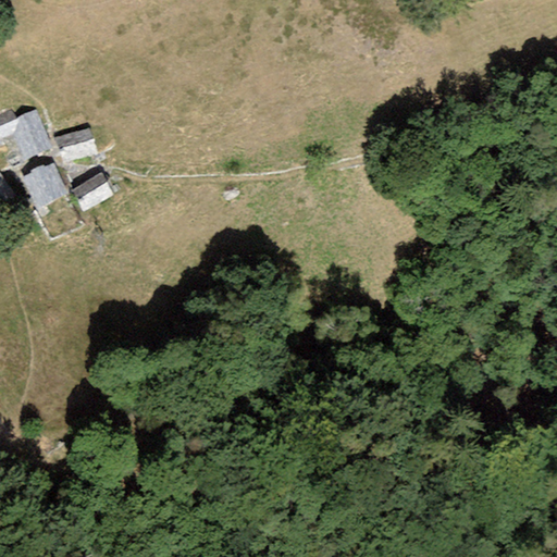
[(52,148),(35,110),(16,118),(12,109),(0,113),(0,138),(1,140),(12,136),(24,161),(52,148)]
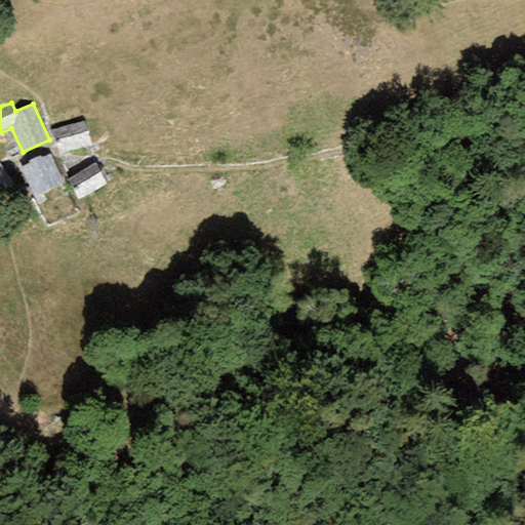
[(82,121),(51,130),(58,155),(89,145),(82,121)]
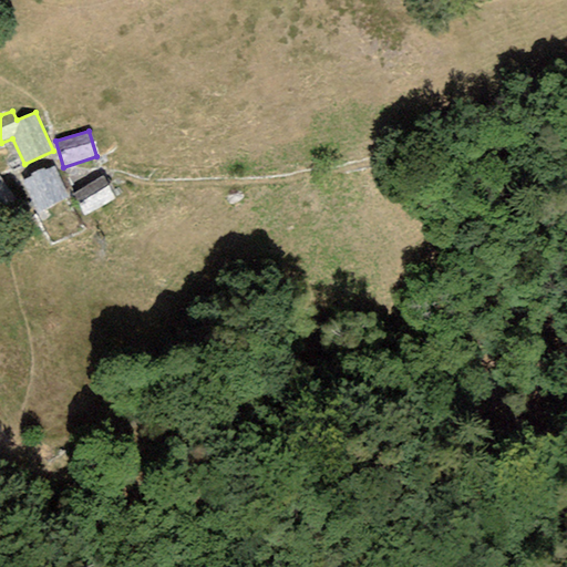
[(39,213),(70,197),(54,166),(44,171),(43,167),(30,174),(31,177),(22,181),(39,213)]
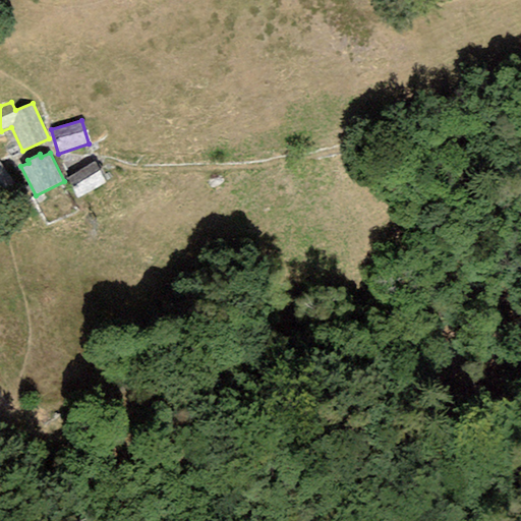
[(0,196),(16,184),(0,162),(0,196)]
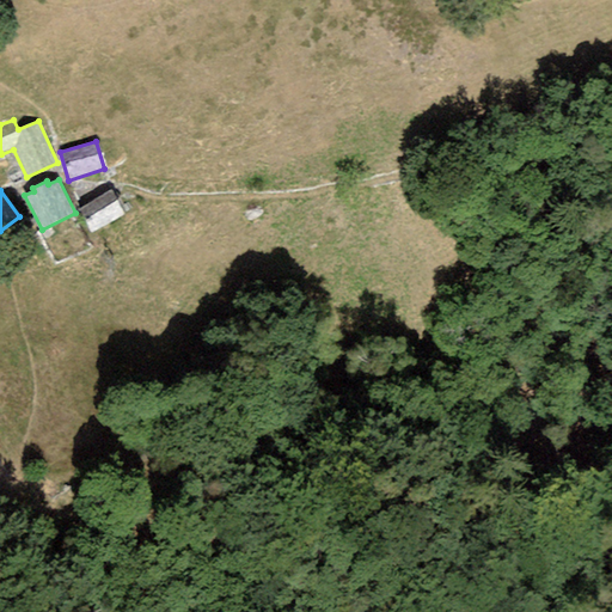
[(91,233),(123,214),(110,191),(78,210),(91,233)]
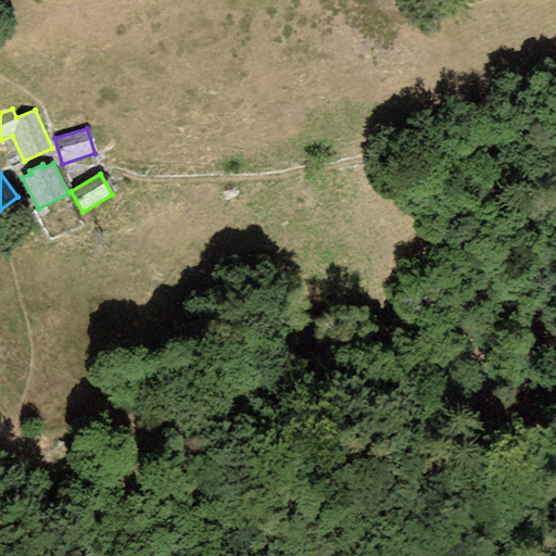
All buildings are outlined.
